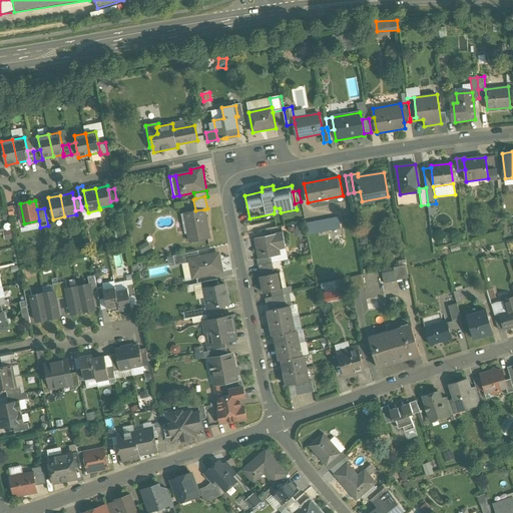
[(195,210),(188,212),(192,232),(187,233),(189,241),(210,236),(204,209),(195,210)]
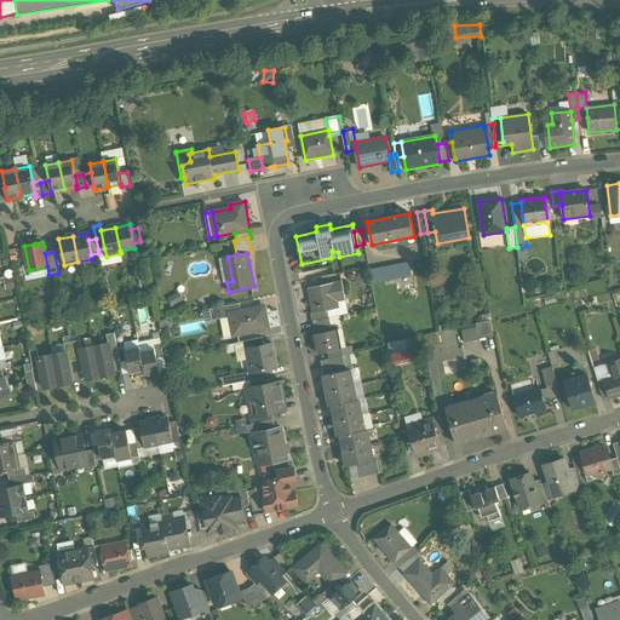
[(228,257),(219,258),(224,282),(227,282),(233,281),(228,257)]
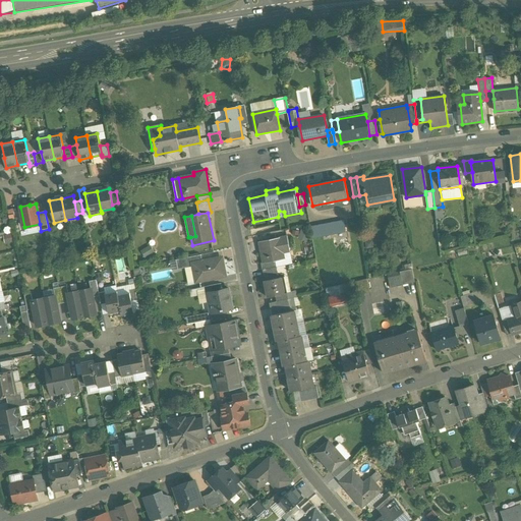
[(344,220),(309,226),(312,238),(346,232),(344,220)]
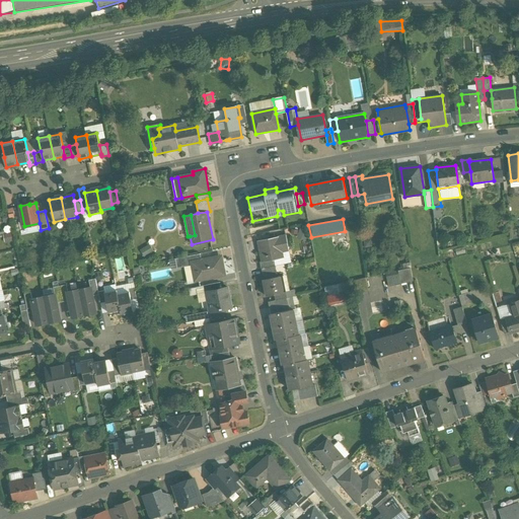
[(287,235),(258,241),(263,262),(263,263),(276,260),(284,258),(282,248),(289,247),(287,235)]
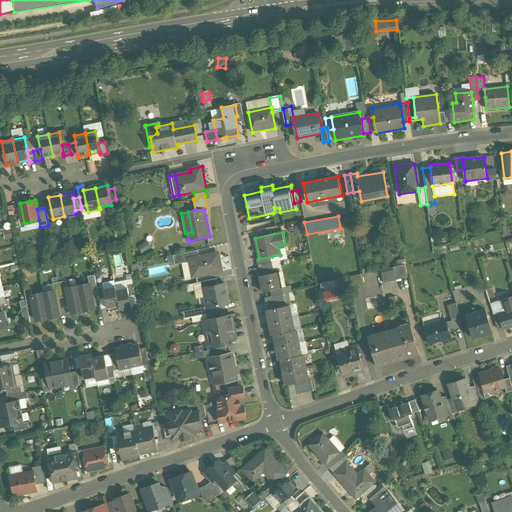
[(142,251),(152,249),(150,241),(140,244),(142,251)]
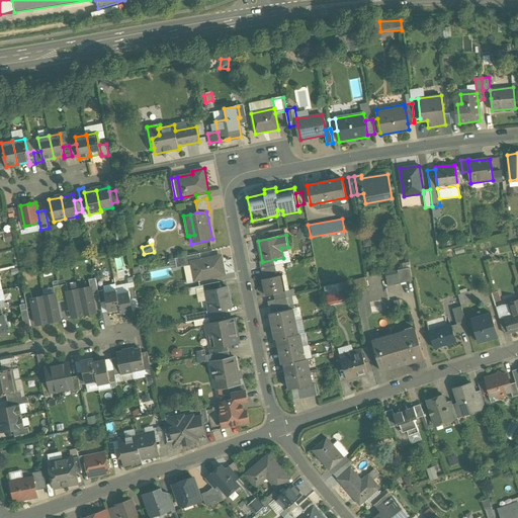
[(200,253),(176,258),(178,267),(194,264),(194,260),(201,259),(200,253)]
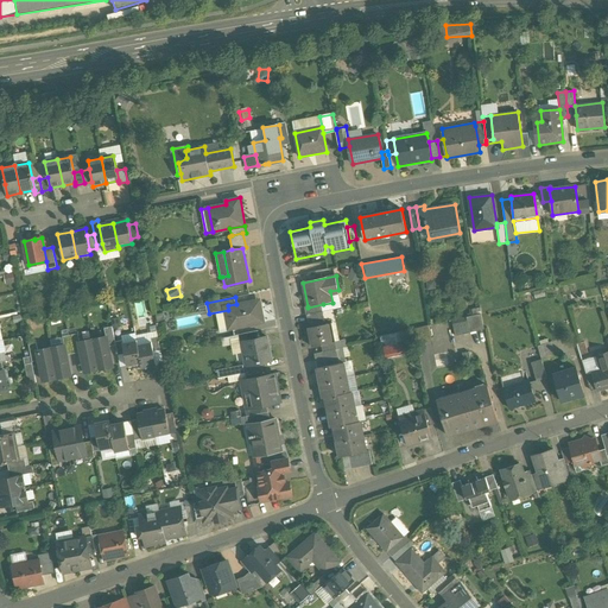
[(236,304),(228,305),(228,310),(233,329),(265,322),(261,303),(254,304),(254,301),(236,304)]
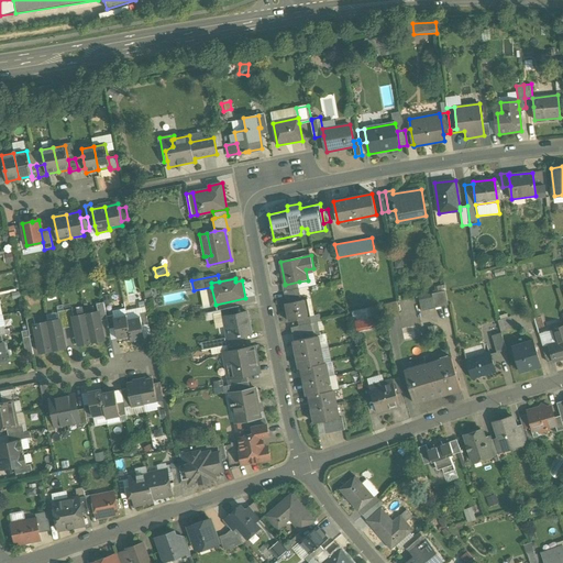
[(299,282),(285,285),(285,284),(283,284),(284,291),(285,291),(300,288),(299,282)]
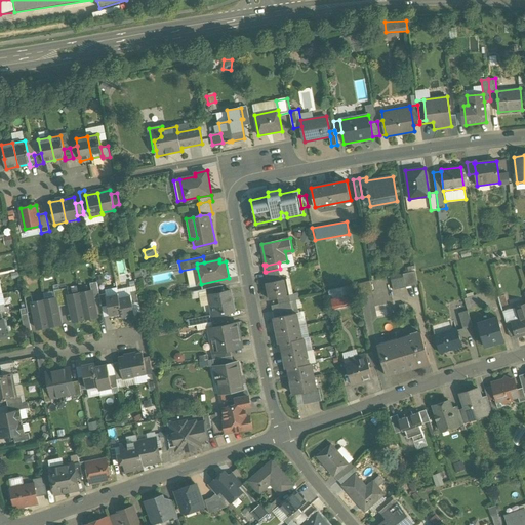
[(280,269),(266,272),(268,283),(282,280),(280,269)]
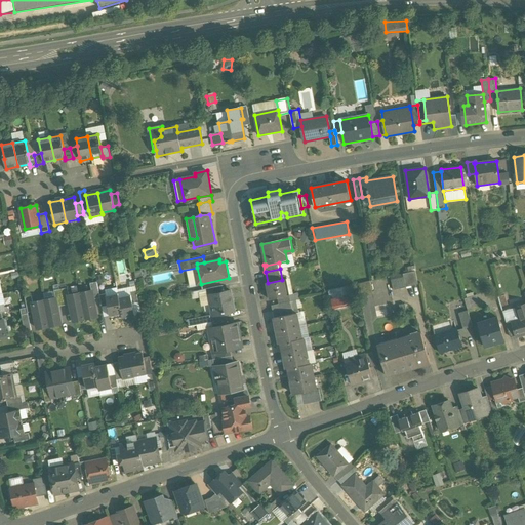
[(416,271),(402,274),(405,287),(418,284),(416,271)]
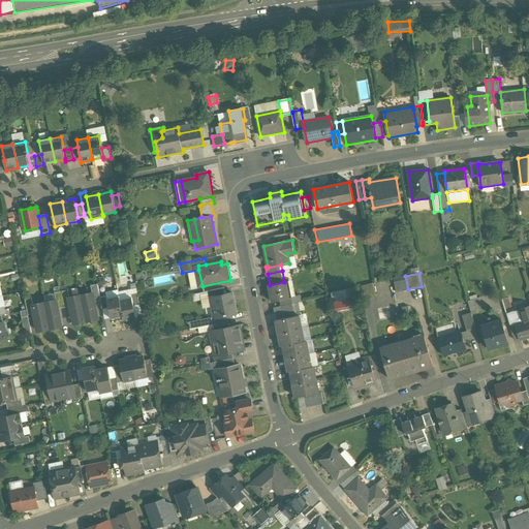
[(405,276),(394,279),(396,291),(408,289),(405,276)]
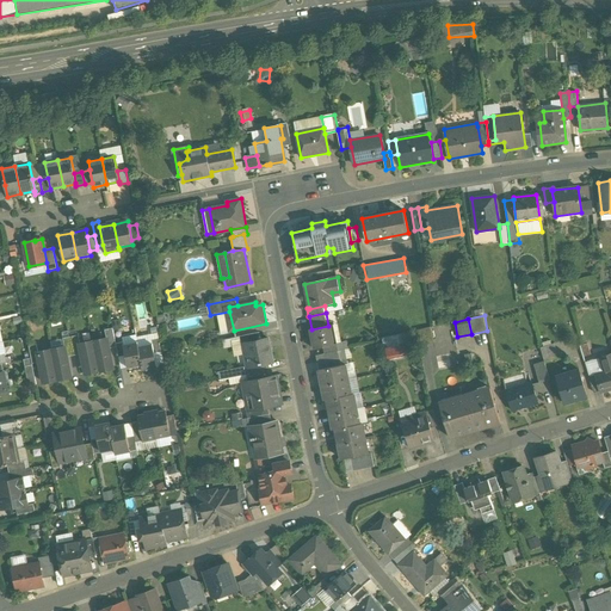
[(328,326),(312,329),(315,349),(323,346),(334,345),(334,344),(338,343),(334,325),(328,326)]
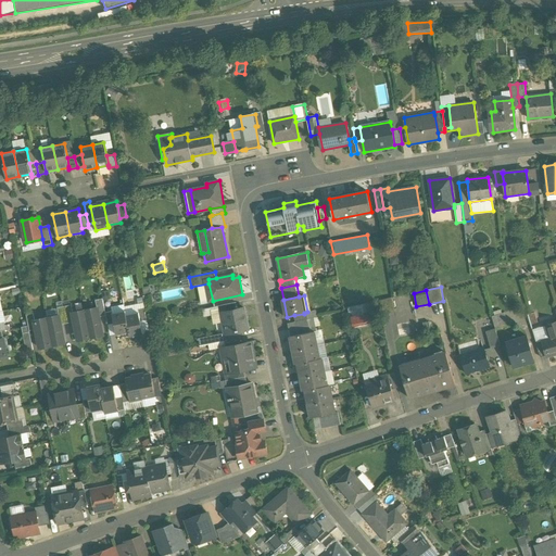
[(392,298),(379,301),(382,315),(395,312),(392,298)]
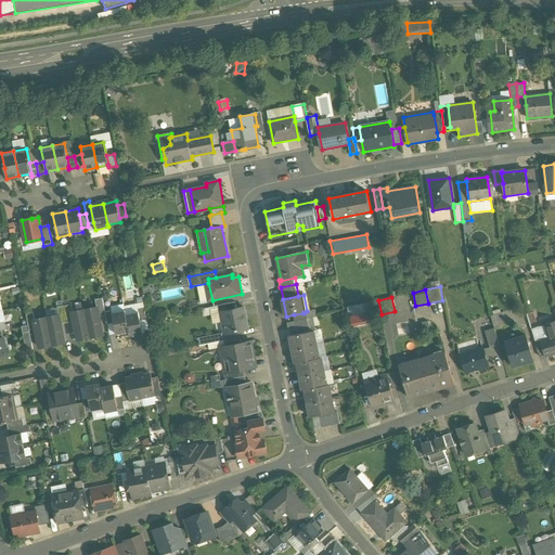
[(102,298),(95,299),(97,307),(98,307),(100,317),(105,314),(105,312),(102,298)]
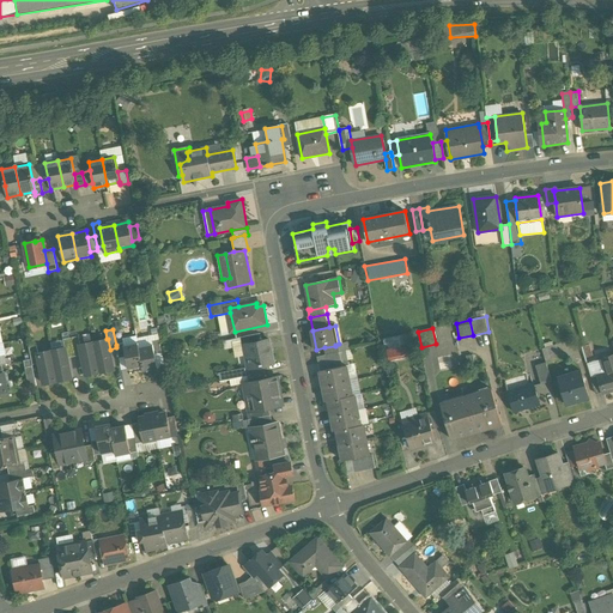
[(78,337),(71,338),(74,357),(82,354),(79,345),(80,345),(78,337)]
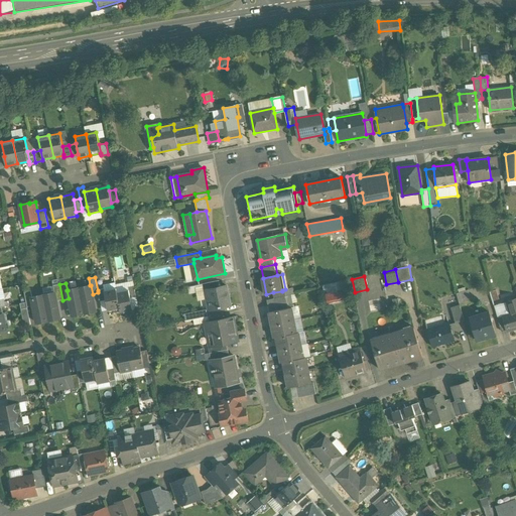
[(59,284),(53,285),(54,292),(55,292),(56,301),(62,300),(59,284)]
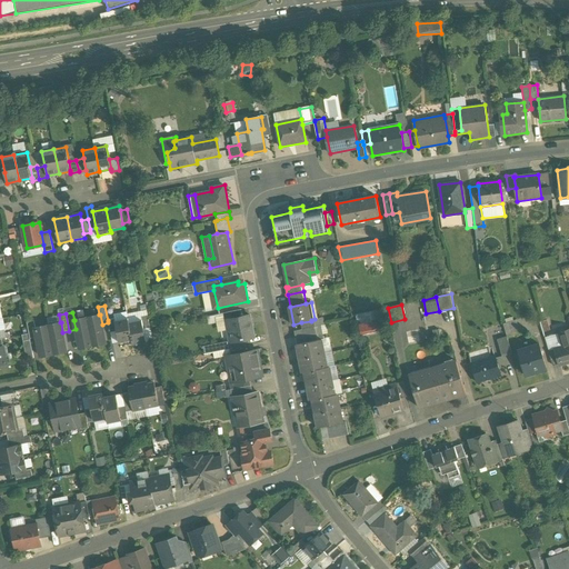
[(102,325),(100,315),(99,315),(87,317),(92,346),(106,343),(102,325)]
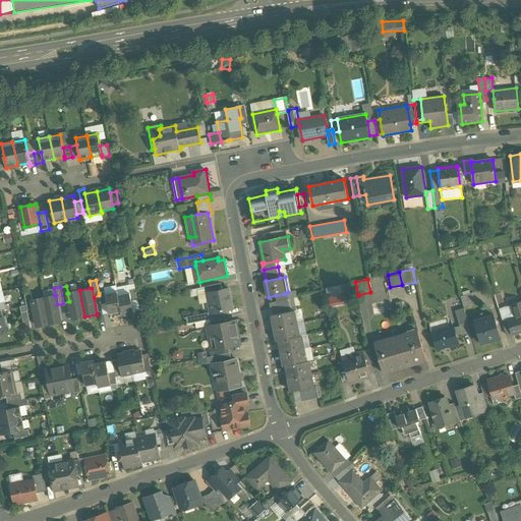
[(230,288),(210,293),(214,313),(234,308),(230,288)]
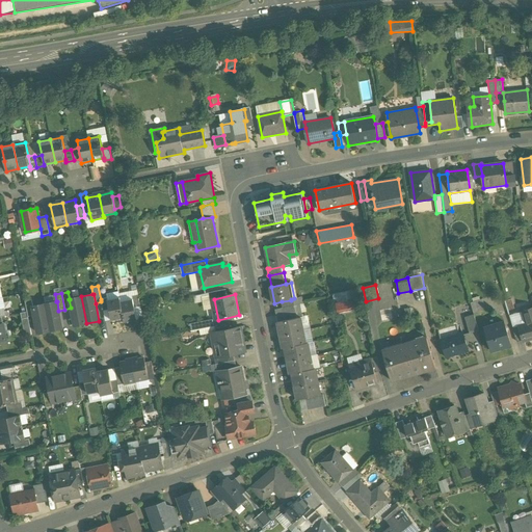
[(138,295),(132,296),(133,299),(134,309),(140,307),(138,295)]
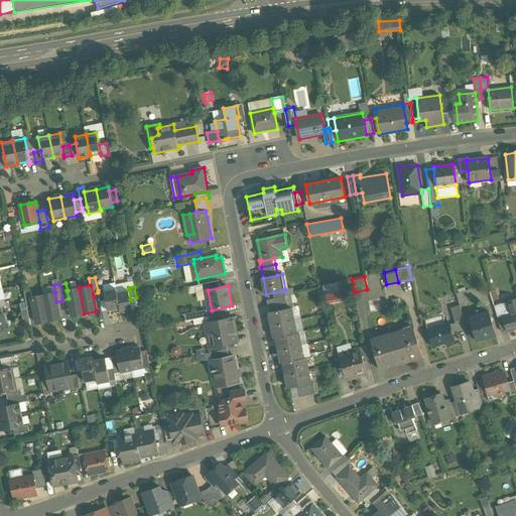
[(68,290),(67,290),(69,298),(72,315),(84,313),(79,287),(68,290)]
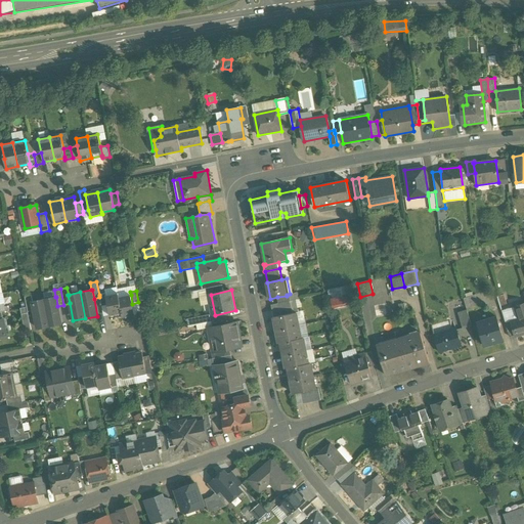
[(119,297),(118,293),(105,296),(107,305),(110,315),(117,314),(119,315),(120,313),(122,313),(119,297)]
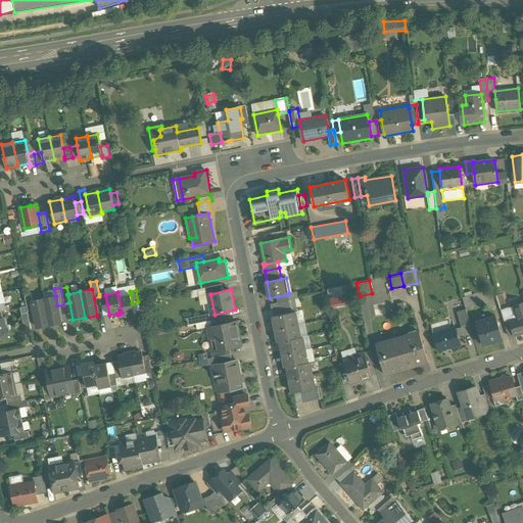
[(105,293),(99,294),(99,296),(101,305),(107,304),(105,295),(105,293)]
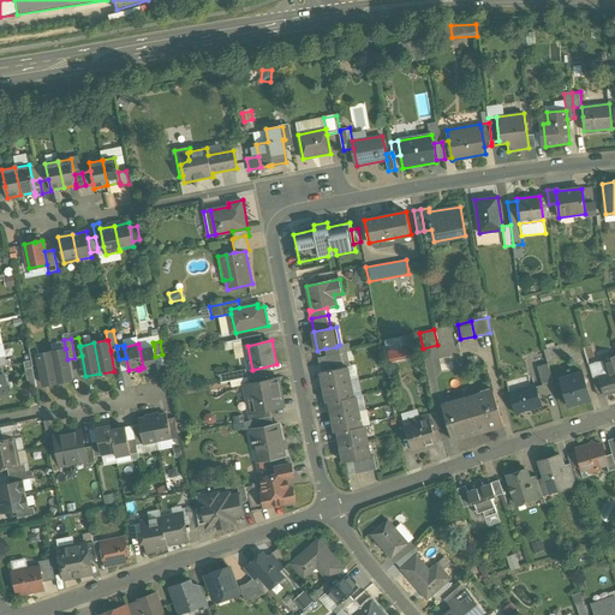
[(336,347),(326,348),(327,356),(341,353),(342,353),(340,345),(336,346),(336,347)]
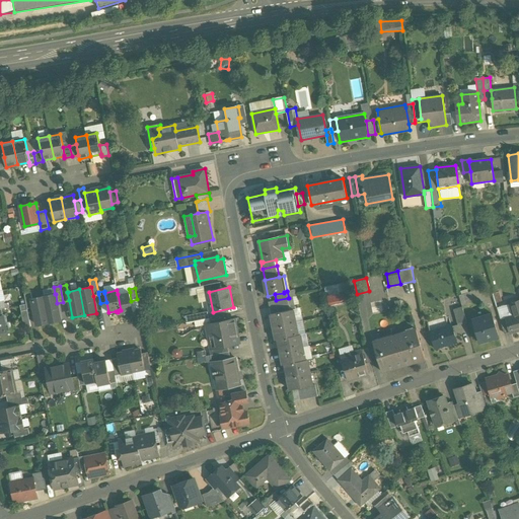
[(346,300),(344,291),(326,295),(329,304),(346,300)]
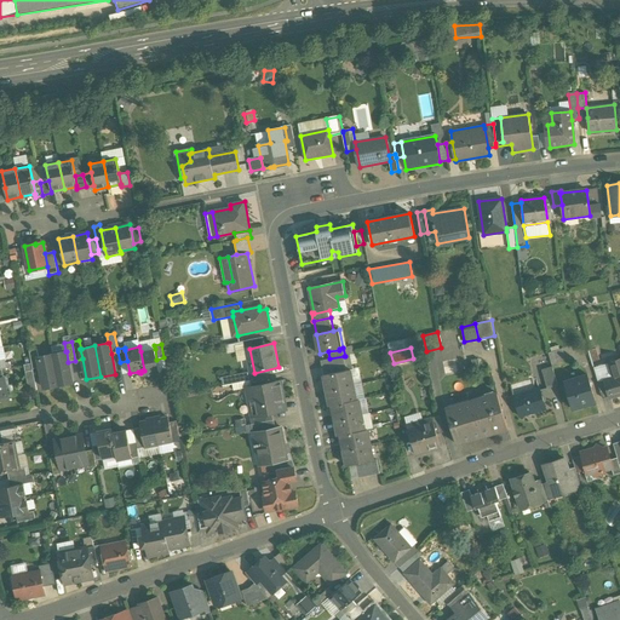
[(562,348),(547,352),(552,366),(552,367),(567,363),(562,348)]
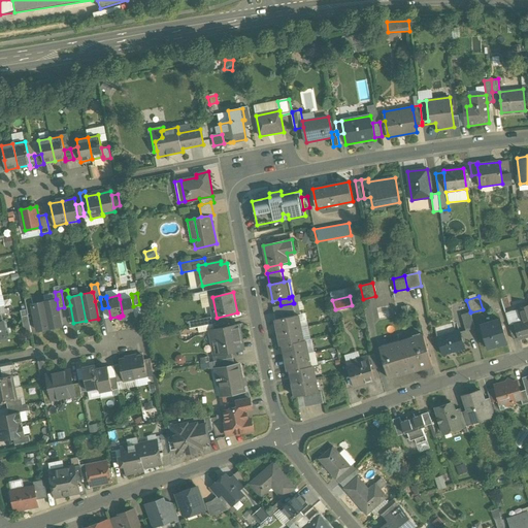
[(31,297),(25,298),(28,315),(34,314),(32,304),(33,304),(31,297)]
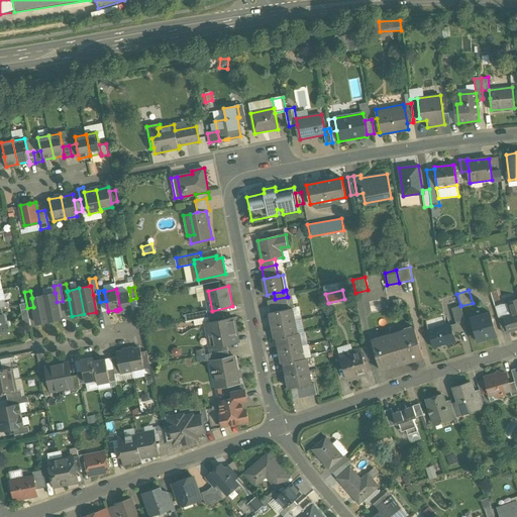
[(129,291),(117,293),(120,309),(121,313),(123,312),(124,313),(125,312),(132,310),(130,300),(129,291)]
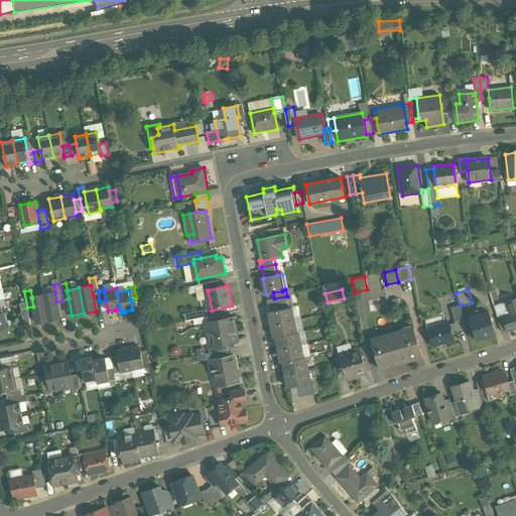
[(54,292),(43,295),(48,320),(60,318),(56,301),(55,292),(54,292)]
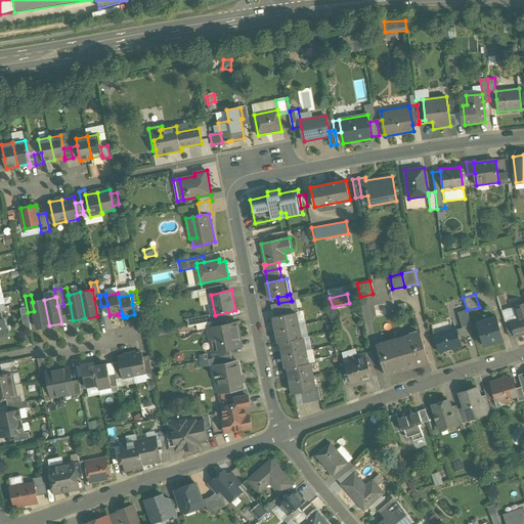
[(33,302),(32,302),(34,311),(37,328),(49,325),(44,300),(33,302)]
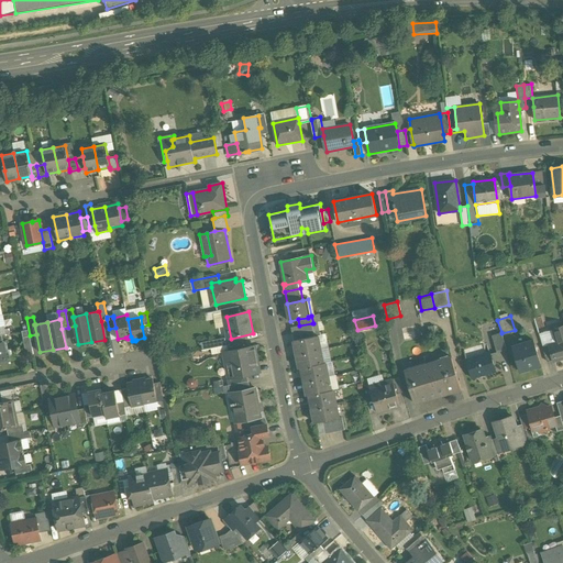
[(312,323),(299,326),(300,332),(313,330),(312,323)]
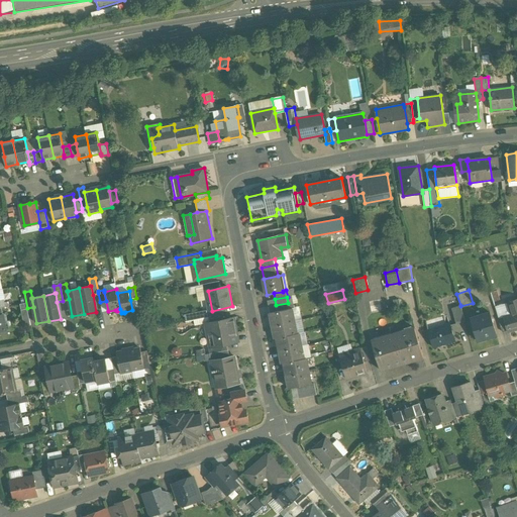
[(400,299),(393,300),(395,311),(402,310),(400,299)]
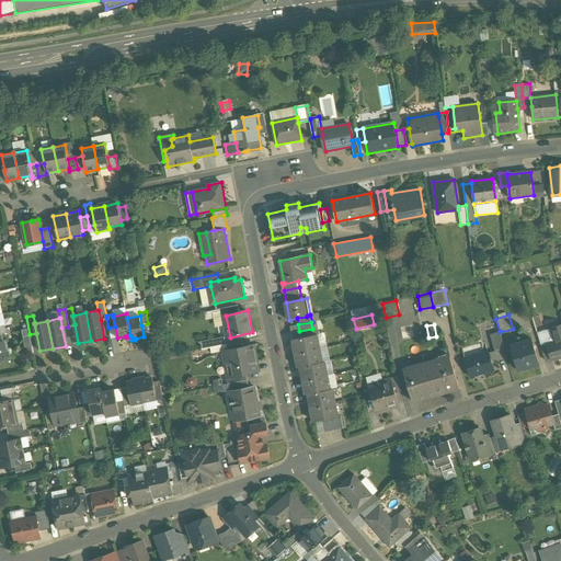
[(412,325),(401,328),(403,339),(414,336),(412,325)]
